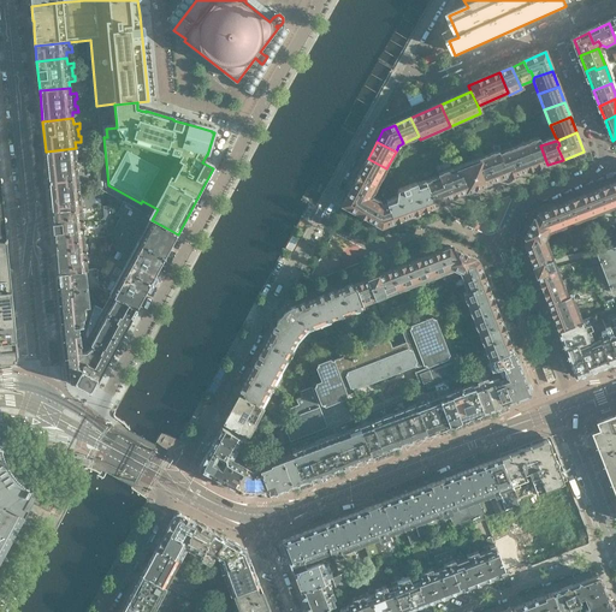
[(548,165),(540,146),(539,143),(526,148),(534,171),(548,165)]
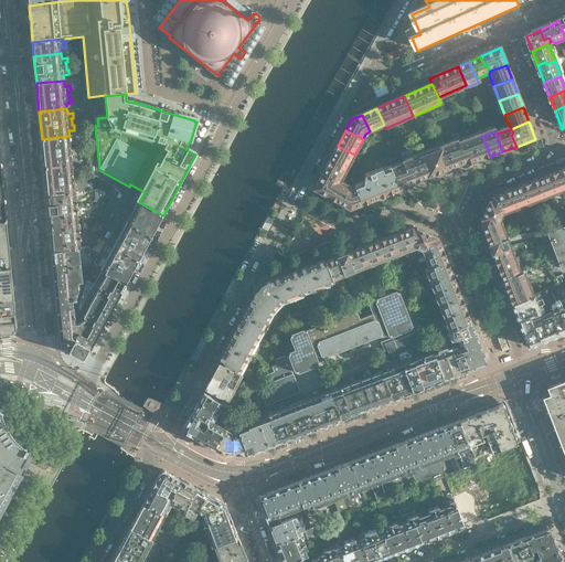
[(75,155),(74,150),(74,146),(76,146),(75,141),(70,141),(70,136),(42,139),(45,167),(72,165),(72,159),(77,159),(77,154),(75,155)]
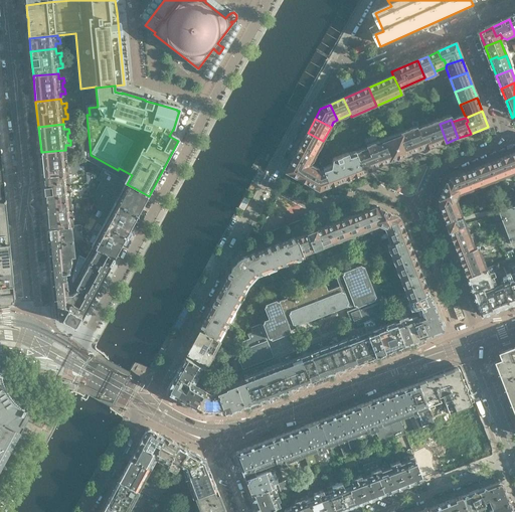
[(447,143),(440,124),(428,128),(436,147),(447,143)]
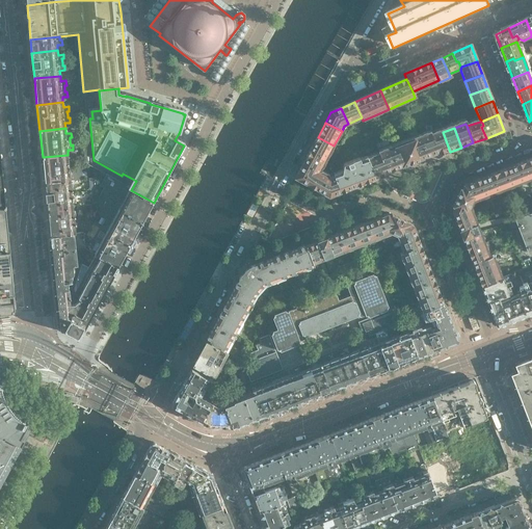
[(450,152),(443,132),(431,137),(439,154),(439,156),(450,152)]
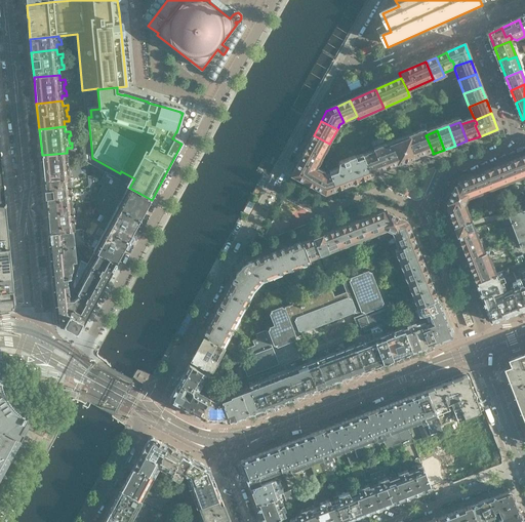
[(433,152),(426,135),(426,133),(414,137),(421,156),(433,152)]
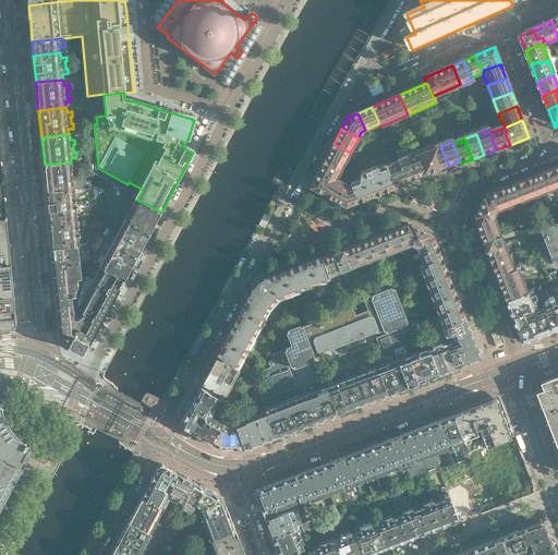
[(342,168),(350,153),(334,144),(325,159),(342,168)]
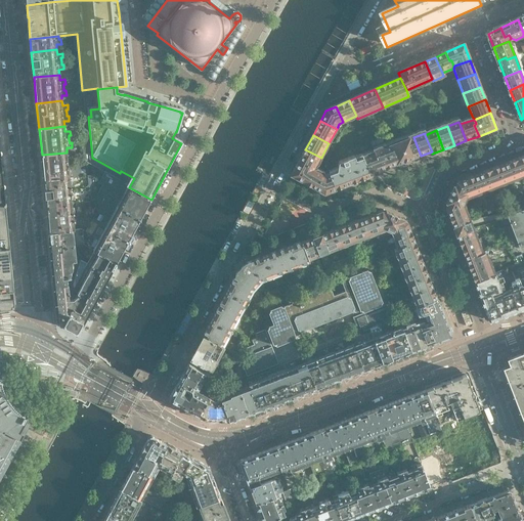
[(421,156),(413,137),(385,148),(392,167),(403,163),(408,162),(409,161),(421,156)]
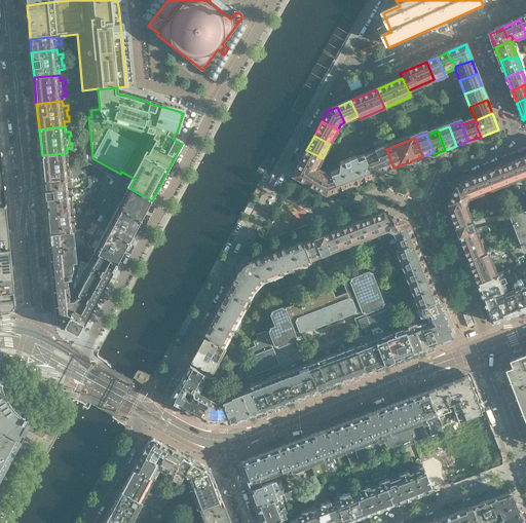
[(393,167),(386,149),(375,153),(376,155),(382,172),(393,167)]
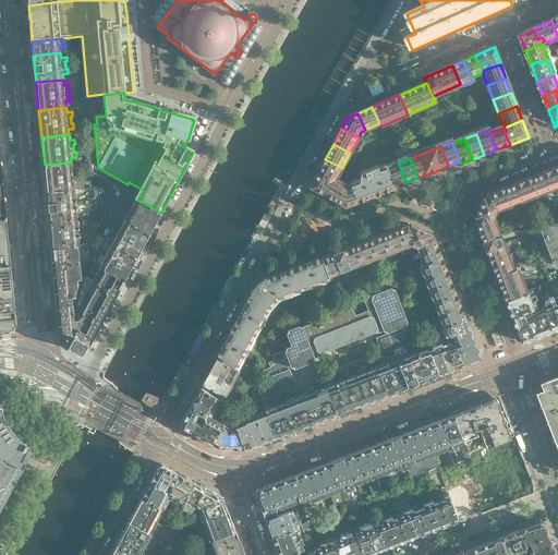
[(336,180),(342,168),(325,159),(318,171),(329,177),(328,179),(331,181),(336,180)]
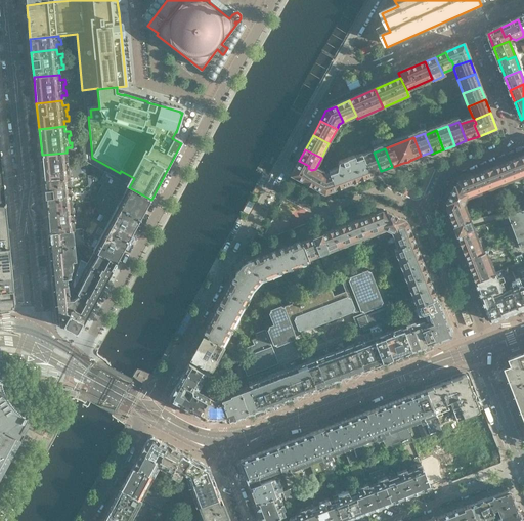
[(72,169),(72,166),(72,162),(74,162),(73,157),(68,158),(67,153),(42,155),(44,181),(70,179),(70,174),(75,173),(74,169),(72,169)]
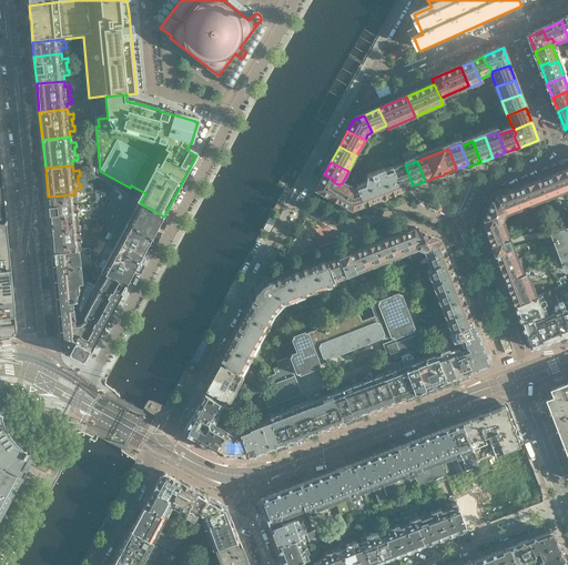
[(413,185),(406,168),(394,173),(402,193),(414,188),(413,185)]
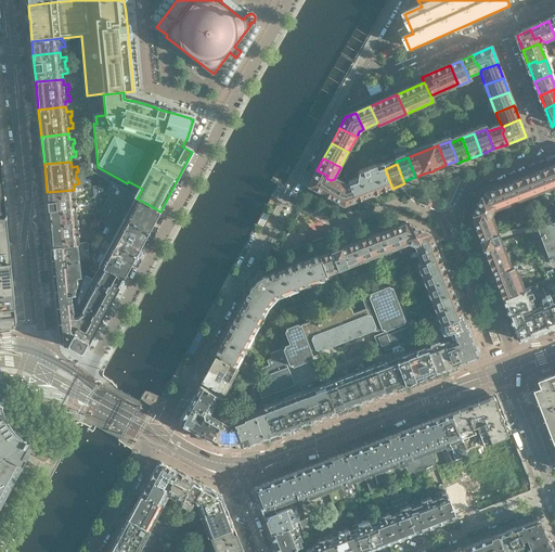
[(392,189),(385,169),(384,168),(376,171),(375,167),(368,170),(376,194),(392,189)]
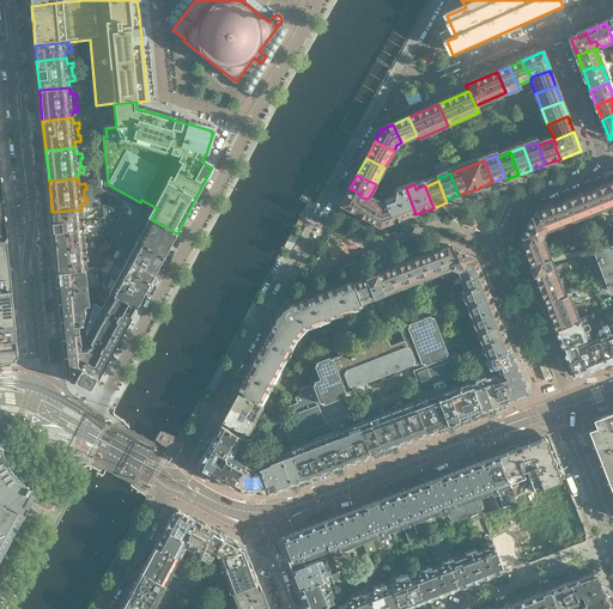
[(357,217),(365,200),(366,200),(364,199),(360,196),(362,194),(350,188),(339,207),(357,217)]
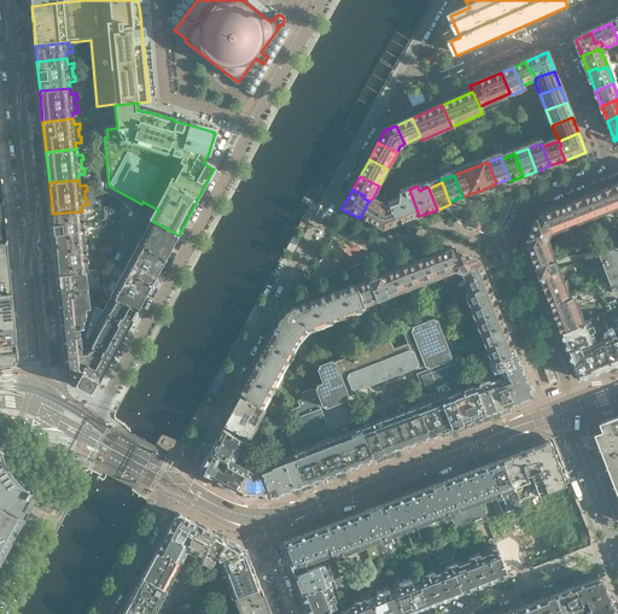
[(419,216),(409,189),(398,193),(397,204),(389,206),(389,208),(396,226),(419,216)]
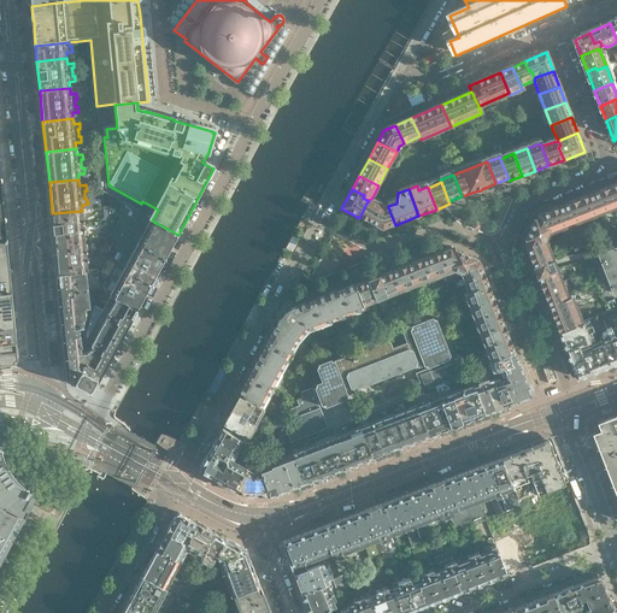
[(615,207),(607,189),(592,195),(599,213),(615,207)]
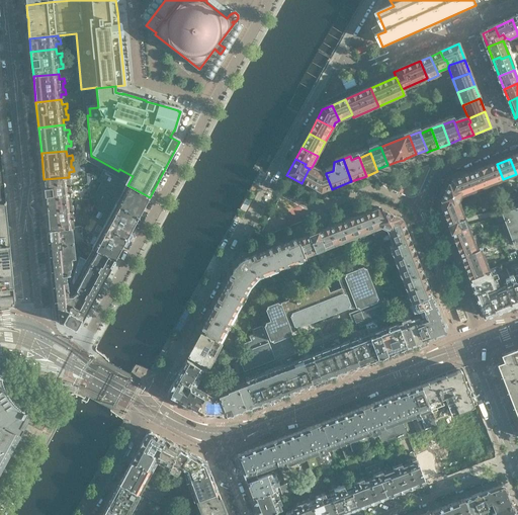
[(503,179),(497,164),(485,169),(491,184),(503,179)]
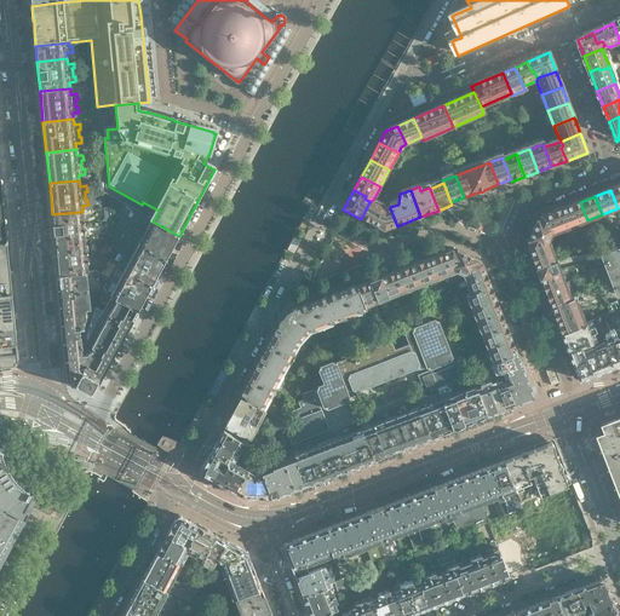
[(373,225),(383,207),(373,202),(369,202),(361,219),(373,225)]
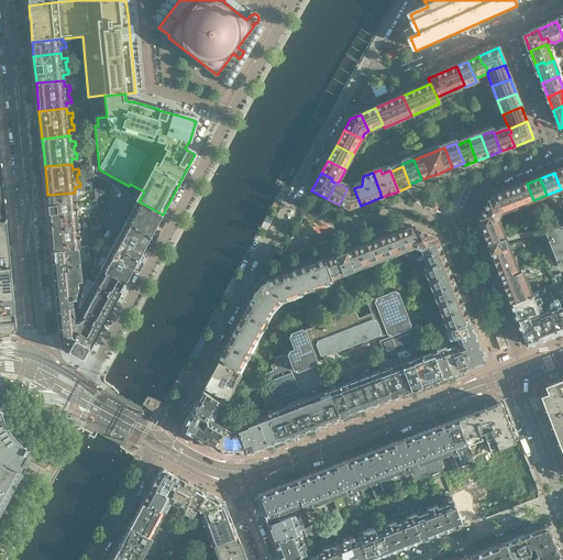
[(533,200),(527,184),(514,189),(520,206),(533,200)]
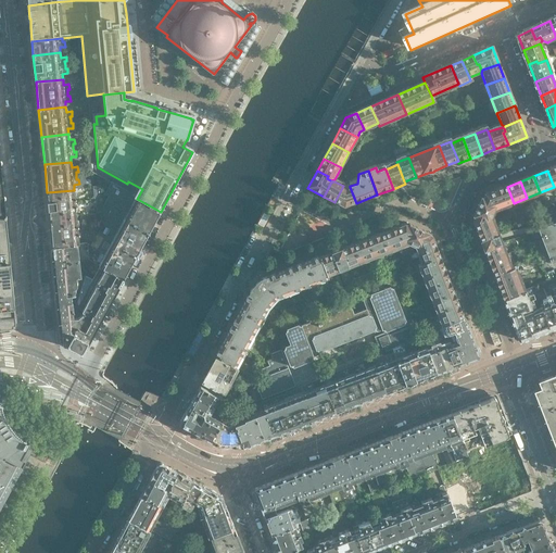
[(124,280),(161,212),(137,199),(111,185),(104,197),(109,199),(102,210),(106,212),(100,224),(103,226),(98,237),(103,240),(97,252),(101,253),(95,265),(100,268),(124,280)]
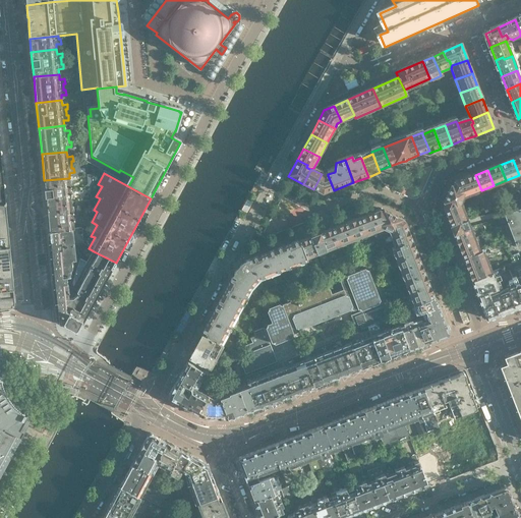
[(334,190),(328,175),(325,176),(322,174),(313,189),(323,194),(334,190)]
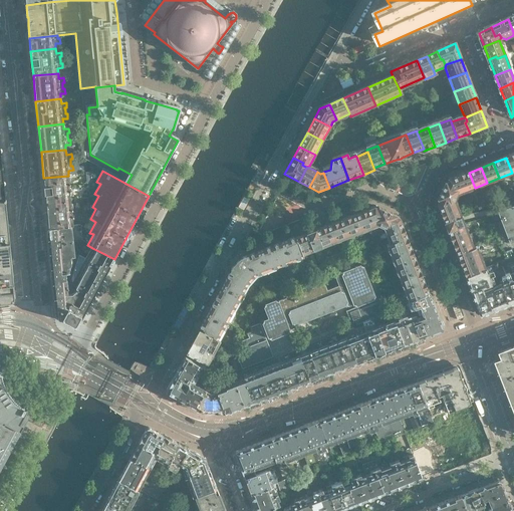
[(475,188),(469,173),(456,177),(462,193),(475,188)]
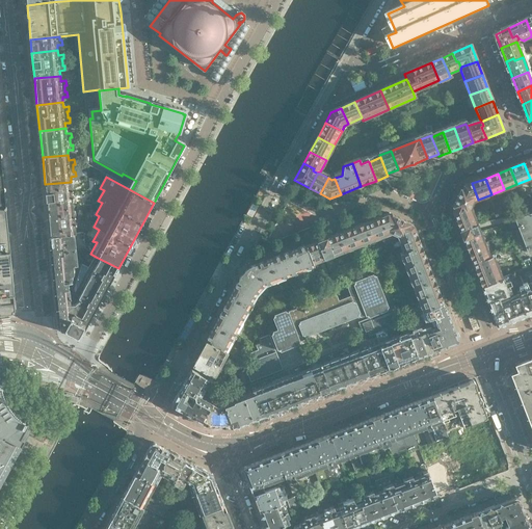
[(76,197),(76,194),(75,191),(77,190),(77,186),(72,187),(71,182),(45,184),(48,210),(74,208),(73,203),(78,203),(78,197),(76,197)]
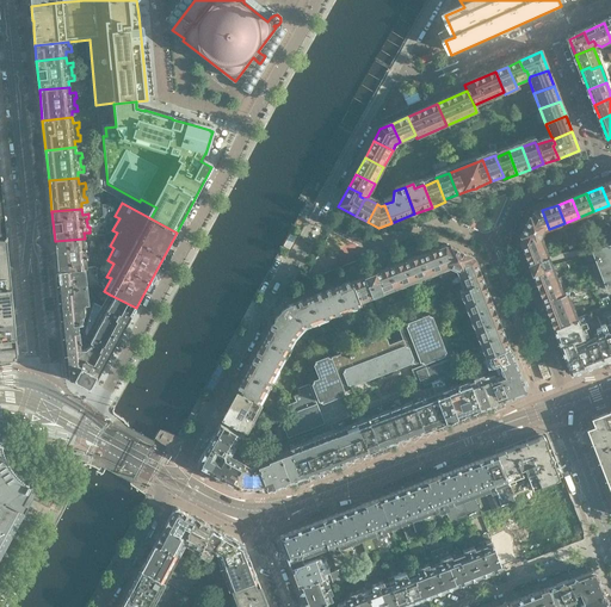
[(549,229),(542,210),(532,215),(530,218),(529,218),(524,229),(532,233),(535,229),(542,233),(542,231),(549,229)]
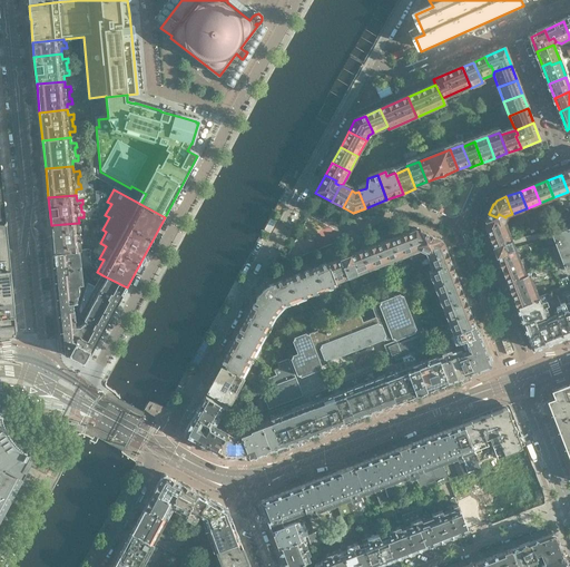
[(504,231),(502,223),(503,223),(505,217),(499,214),(497,217),(489,214),(484,223),(485,224),(484,228),(488,237),(504,231)]
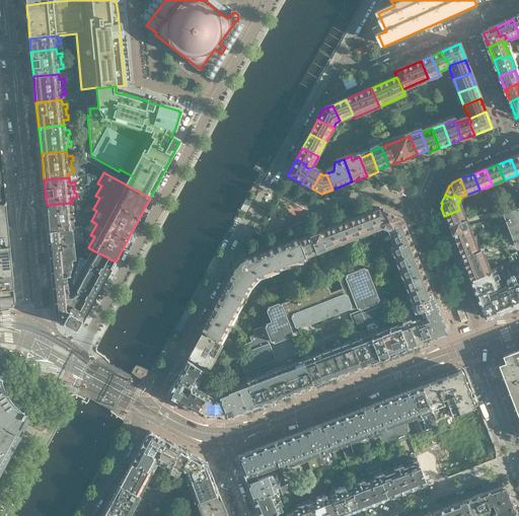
[(77,219),(76,215),(76,211),(78,211),(77,207),(72,208),(72,203),(47,205),(49,232),(70,229),(74,229),(74,224),(79,224),(78,218),(77,219)]
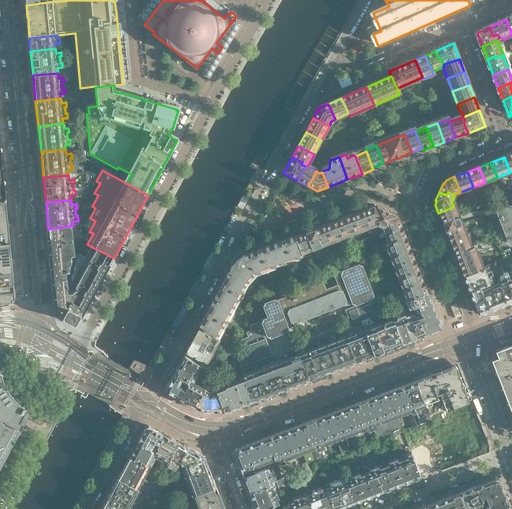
[(5,201),(0,201),(0,304),(10,303),(15,298),(14,287),(13,287),(12,278),(13,278),(13,276),(5,201)]
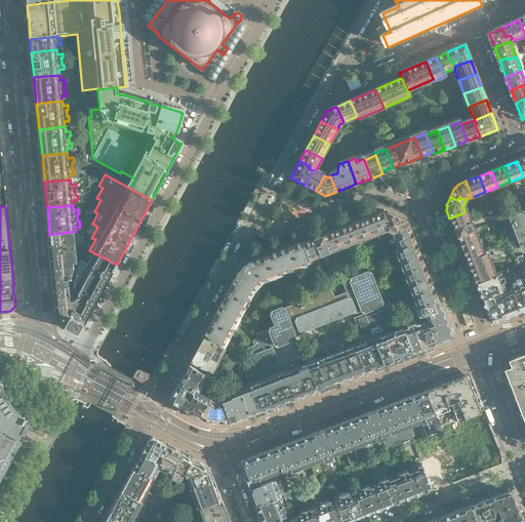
[(477,243),(470,224),(465,212),(449,218),(461,249),(477,243)]
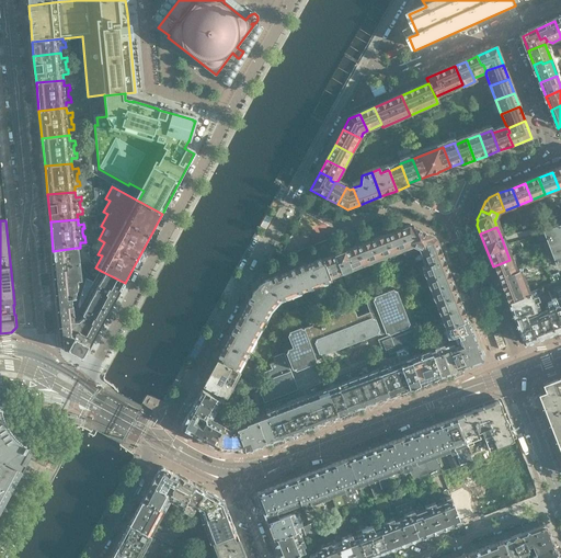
[(418,241),(422,232),(413,229),(412,229),(409,228),(398,232),(404,249),(411,247),(414,239),(418,241)]
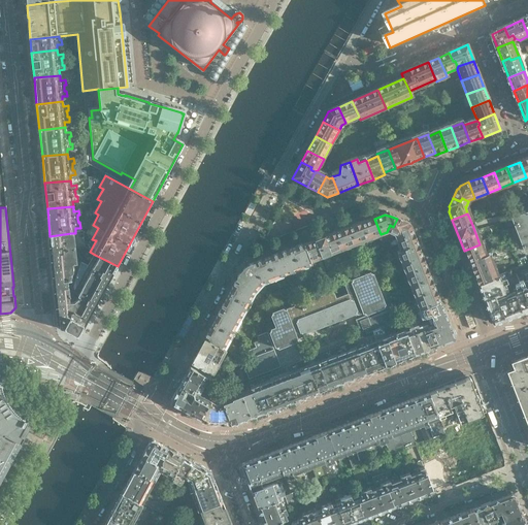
[(523,249),(527,247),(527,216),(527,215),(513,220),(523,249)]
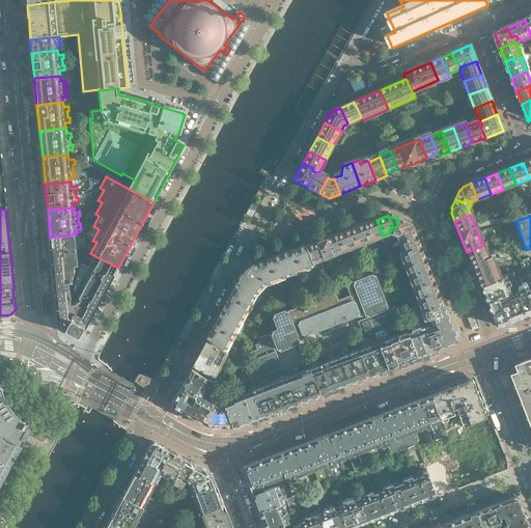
[(383,235),(376,220),(362,225),(368,241),(383,235)]
